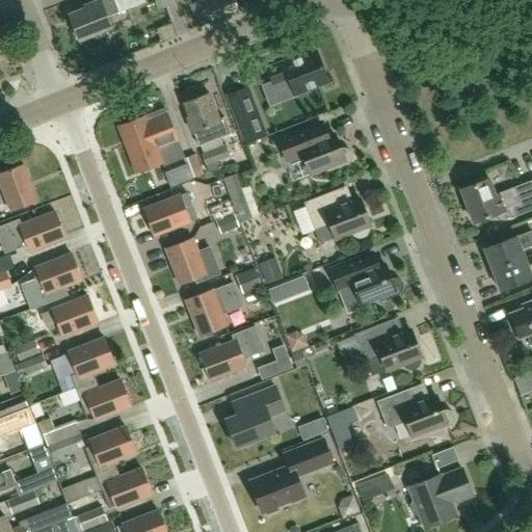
[(120,12),(145,3),(143,0),(101,0),(85,6),(85,8),(70,15),(80,41),(112,28),(107,17),(118,11),(120,12)]
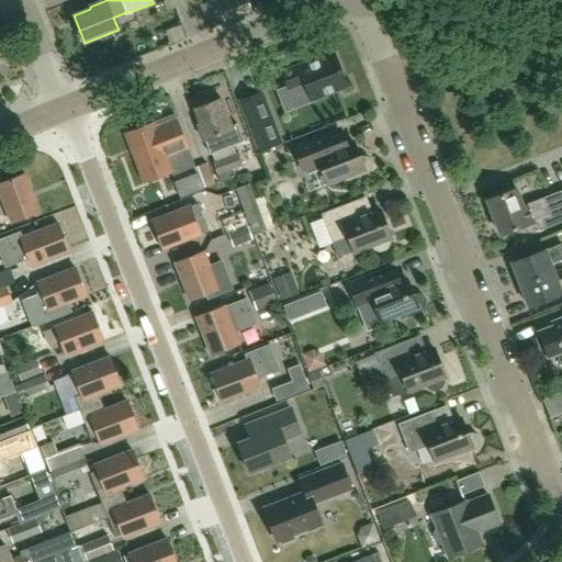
[(244,0),(227,0),(217,3),(225,22),(249,12),(244,0)]
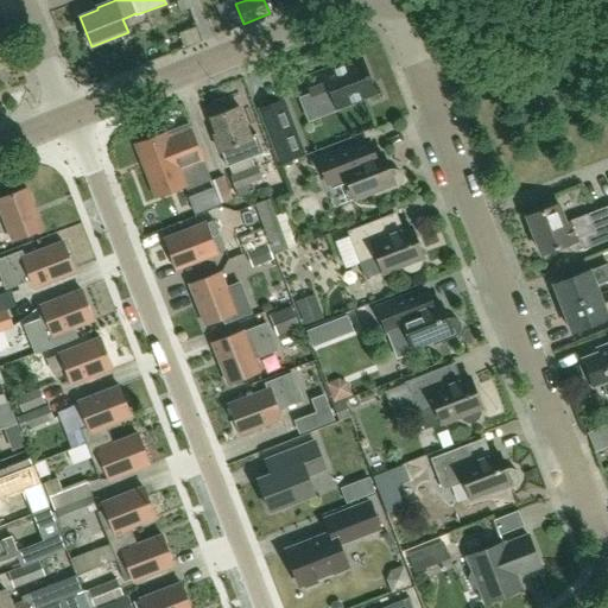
[(374,92),(362,61),(336,71),(335,68),(305,80),(312,96),(330,89),(337,106),(374,92)]
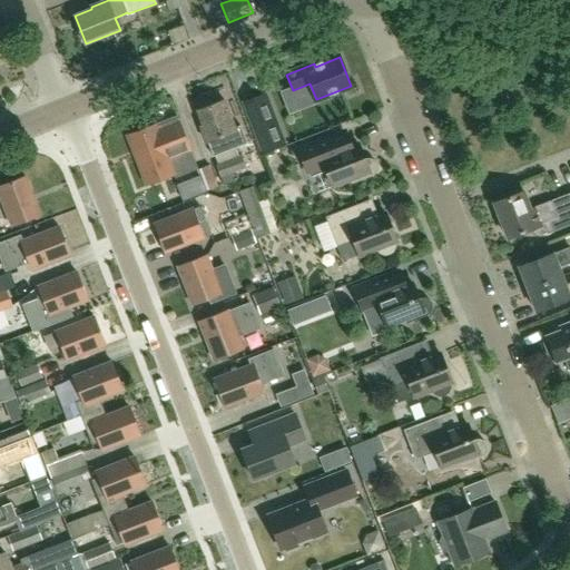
[(265,95),(245,101),(264,151),(284,144),(265,95)]
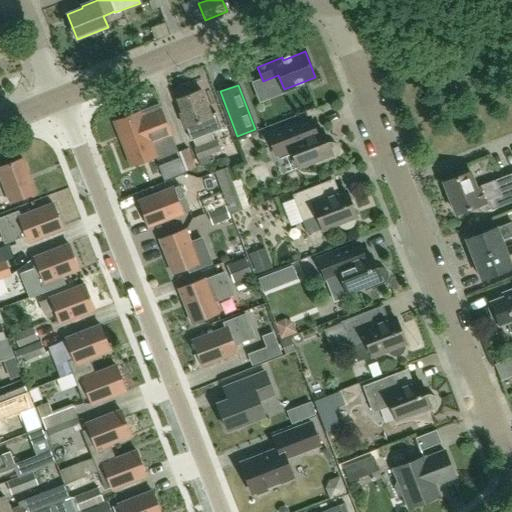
[(210,114),(200,89),(177,98),(183,112),(179,114),(186,129),(187,129),(191,141),(193,140),(211,133),(222,128),(216,112),(210,114)]
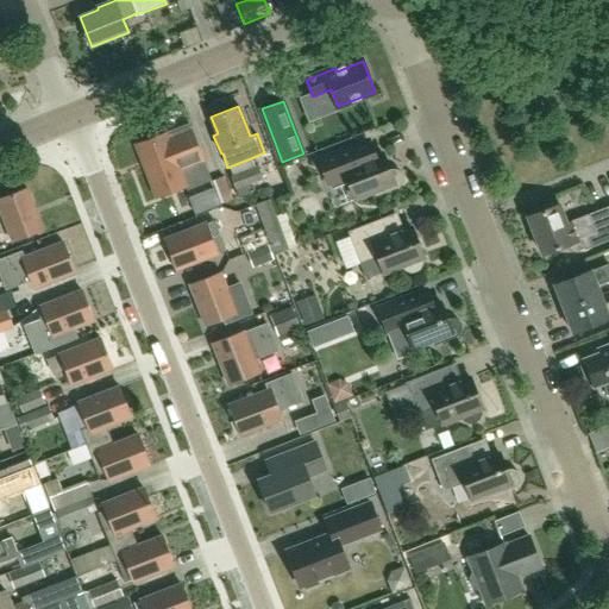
[(167,135),(136,146),(152,187),(156,198),(184,186),(187,190),(212,181),(190,126),(176,132),(167,136),(167,135)]
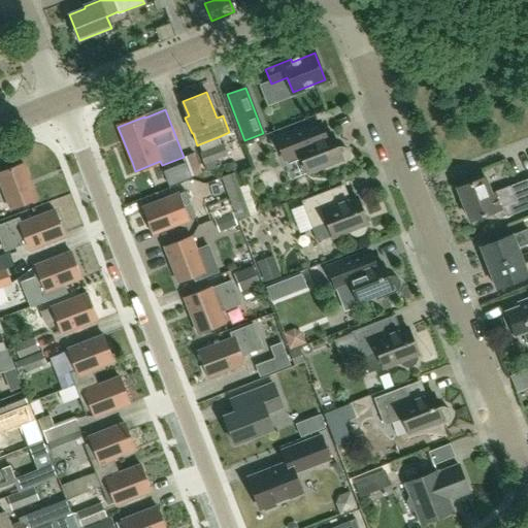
[(316,122),(276,137),(288,164),(303,158),(308,173),(325,166),(326,170),(345,163),(349,161),(351,157),(350,152),(348,149),(343,146),(339,147),(338,147),(332,133),(325,136),(319,121),(316,122)]
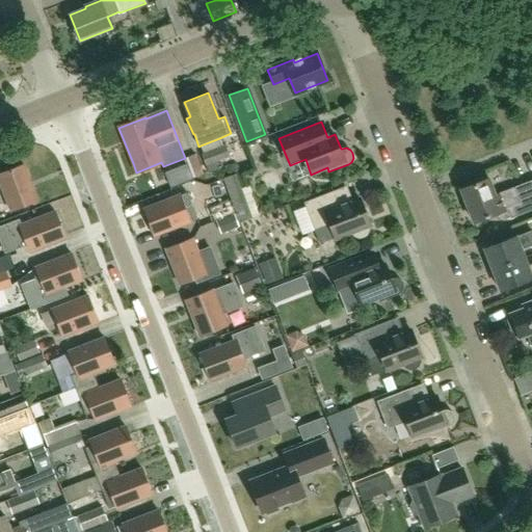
[(223,147),(219,138),(201,145),(204,153),(201,154),(209,174),(219,169),(216,163),(229,158),(231,162),(246,156),(240,139),(223,147)]
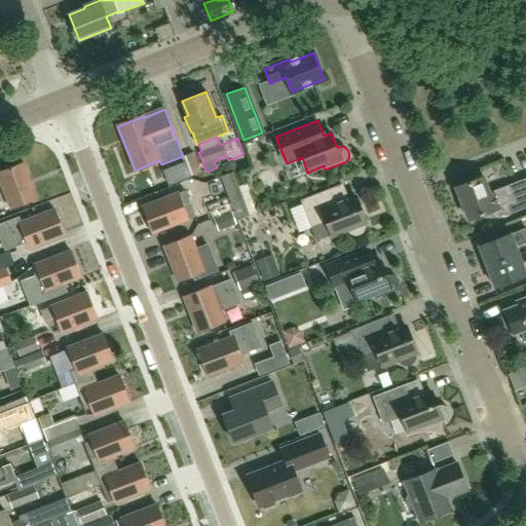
[(193,152),(183,156),(191,177),(201,173),(193,152)]
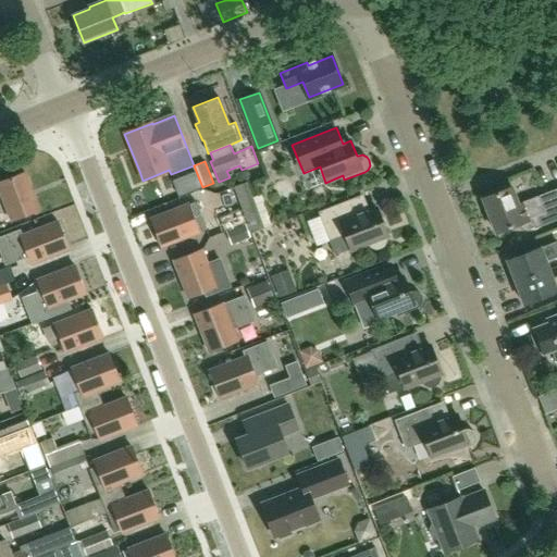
[(177,172),(185,192),(200,186),(193,166),(177,172)]
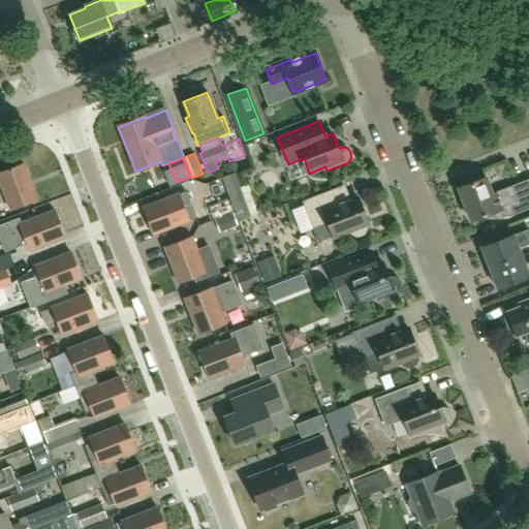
[(37,199),(24,163),(0,173),(0,181),(8,201),(0,204),(0,210),(3,216),(10,214),(8,209),(10,208),(11,210),(37,199)]
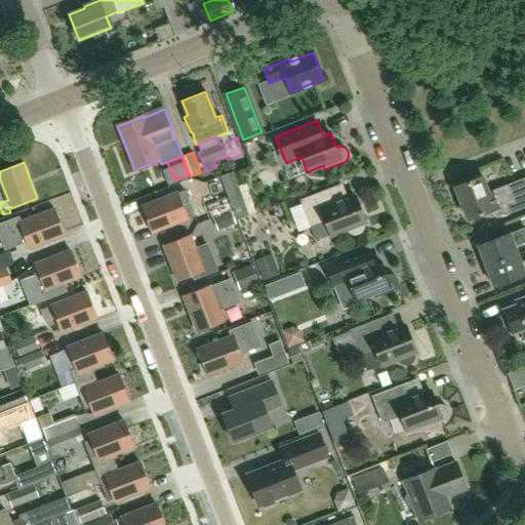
[(233,172),(219,176),(227,198),(228,198),(237,219),(248,215),(234,173),(233,172)]
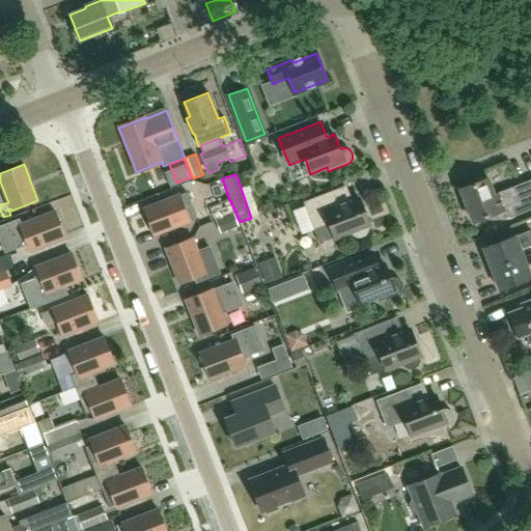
[(218,205),(211,208),(215,221),(234,214),(229,202),(230,202),(229,200),(222,178),(211,183),(211,184),(218,205)]
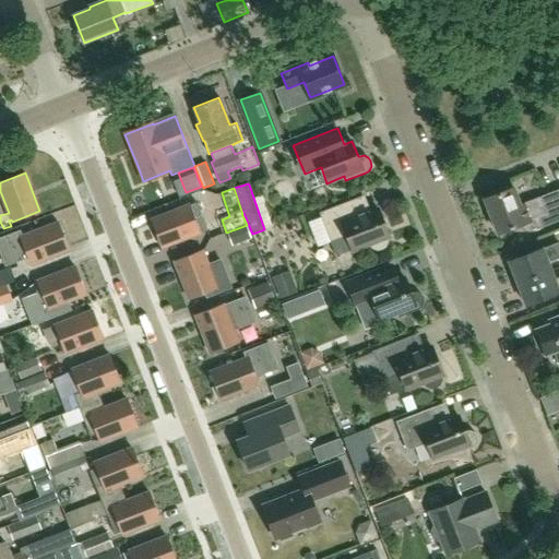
[(558,189),(558,190),(520,205),(513,188),(485,199),(499,233),(534,219),(537,228),(558,219),(558,189)]
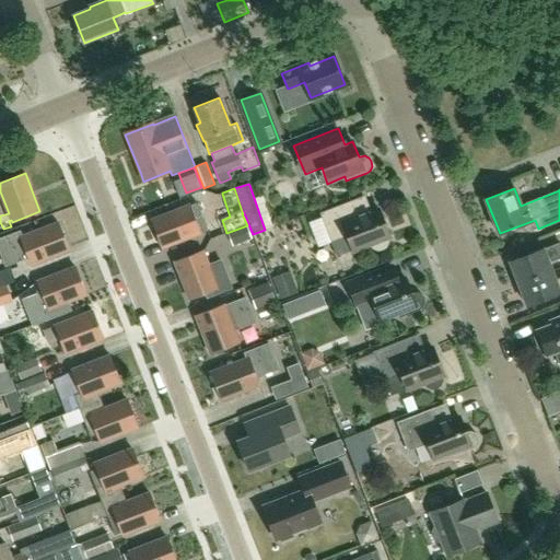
[(273,197),(265,200),(276,232),(284,229),(273,197)]
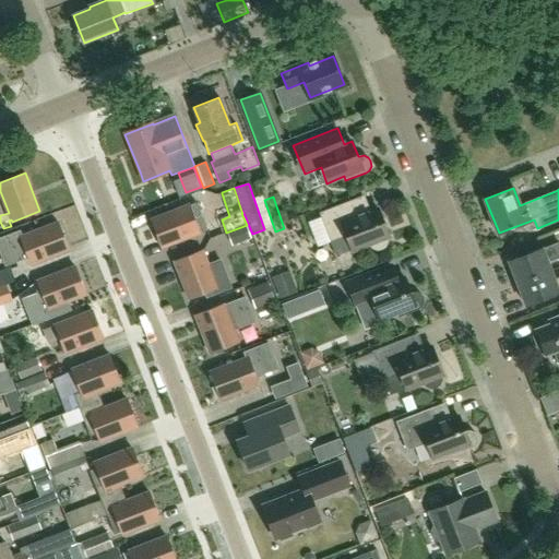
[(369,244),(372,248),(377,250),(382,250),(387,247),(389,242),(388,237),(389,237),(378,209),(371,211),(366,209),(360,197),(320,213),(336,257),(353,250),(369,244)]
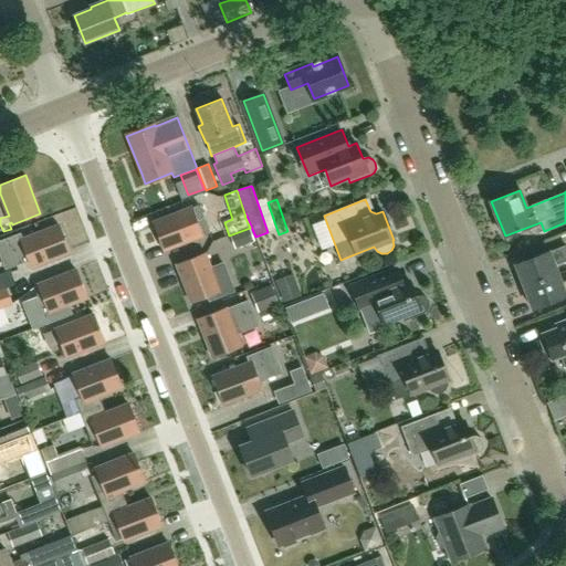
[(168,217),(154,222),(165,250),(202,236),(209,233),(199,206),(192,208),(191,208),(175,215),(168,217)]
